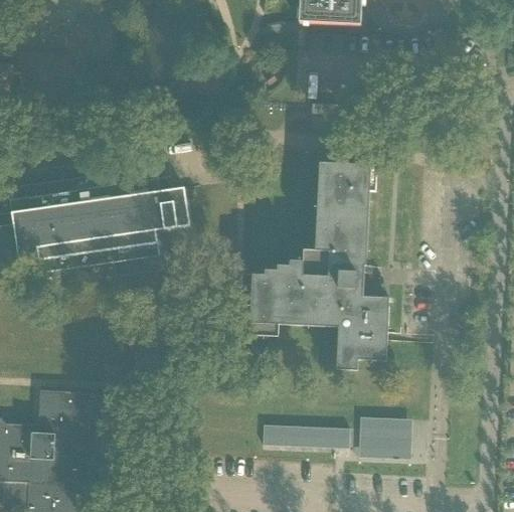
[(299,0),(299,22),(320,23),(360,25),(361,0),(299,0)]
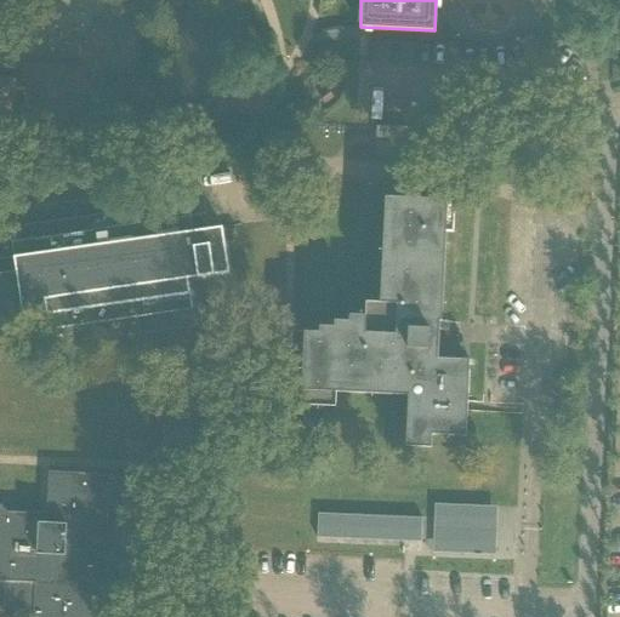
[(377,123),(376,152),(427,152),(427,124),(377,123)]
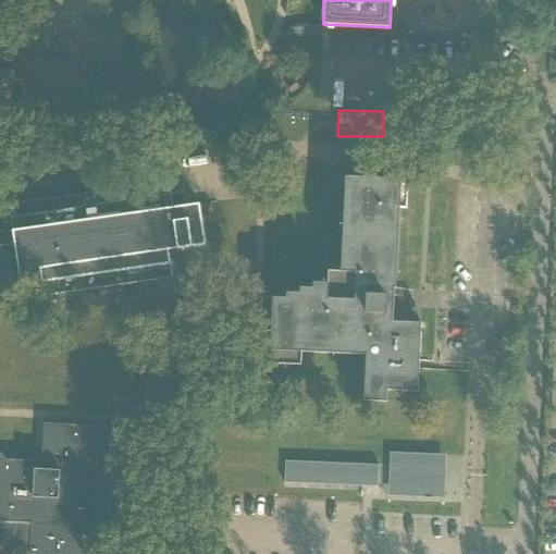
[(284,296),(259,295),(258,321),(270,322),(268,362),(299,364),(300,351),(365,354),(363,388),(416,391),(420,322),(392,320),(393,286),(395,286),(399,205),(405,205),(406,177),(344,174),(340,269),(326,268),(325,281),(311,280),(311,286),(298,285),(298,292),(285,291),(284,296)]
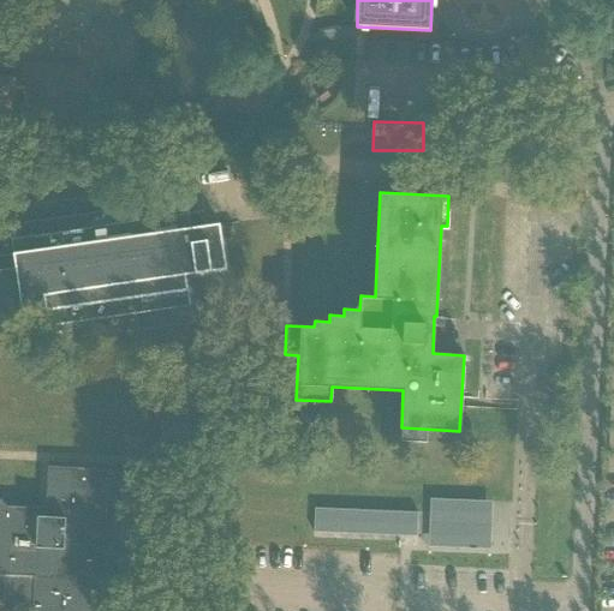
[(7,268),(0,269),(0,345),(19,342),(17,328),(39,325),(41,340),(183,319),(179,289),(220,285),(213,239),(184,243),(179,214),(3,239),(7,268)]
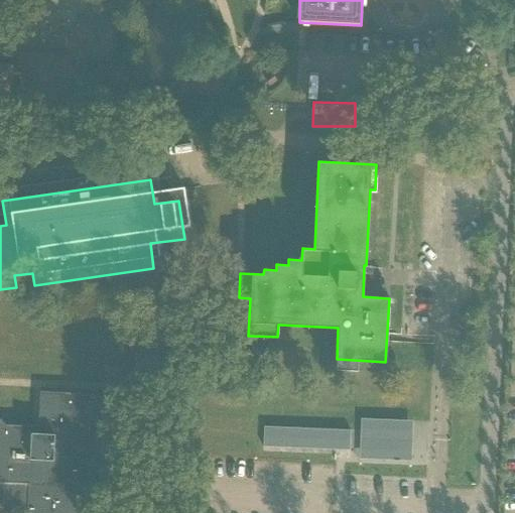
[(0,481),(11,482),(9,512),(93,512),(95,486),(110,487),(111,473),(112,447),(101,435),(88,434),(90,392),(39,390),(37,424),(5,423),(0,417),(0,481)]
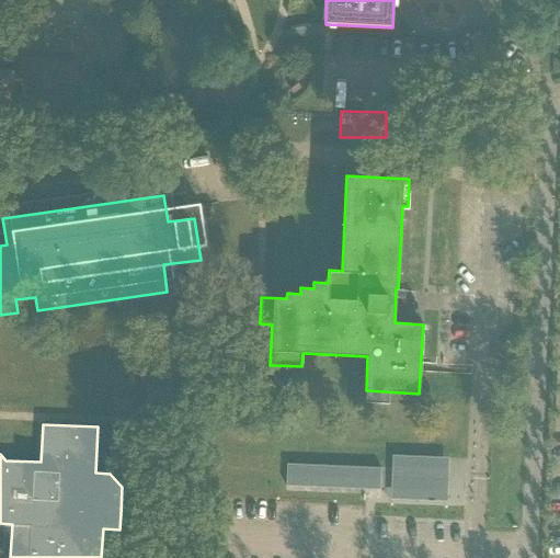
[(449,497),(450,453),(393,452),(392,496),(449,497)]
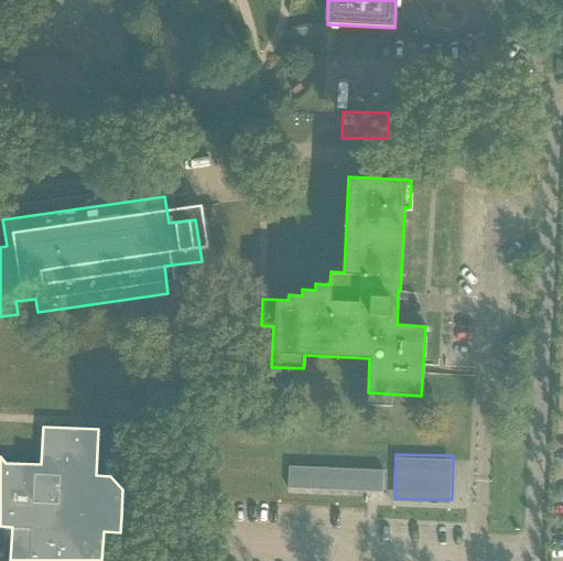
[(288,464),(287,486),(381,491),(381,485),(381,468),(288,464)]
